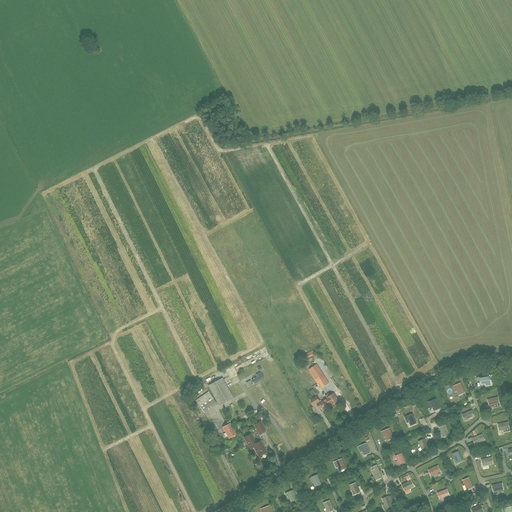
[(302,356),(304,360),(315,355),(313,351),(302,356)]
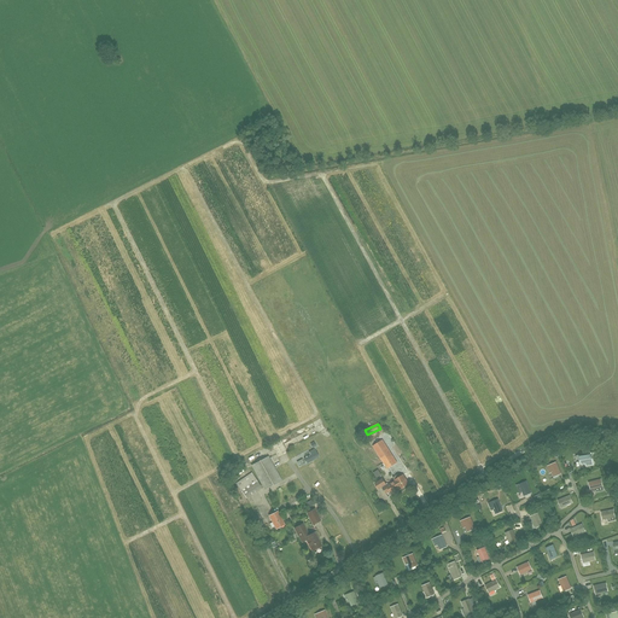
[(382,441),(373,447),(388,470),(397,464),(382,441)]
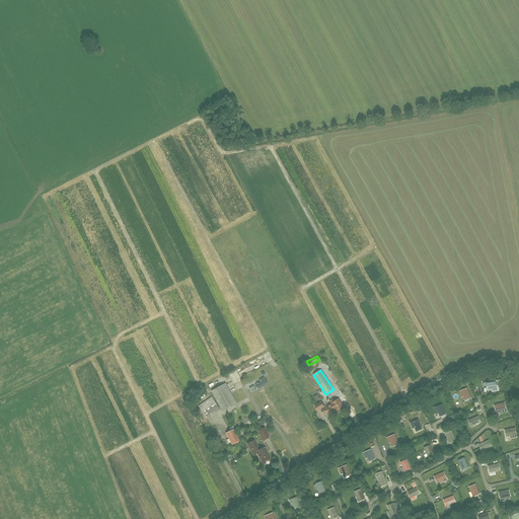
[(255,385),(257,389),(266,385),(265,384),(268,383),(264,377),(260,380),(261,382),(257,384),(255,385)]
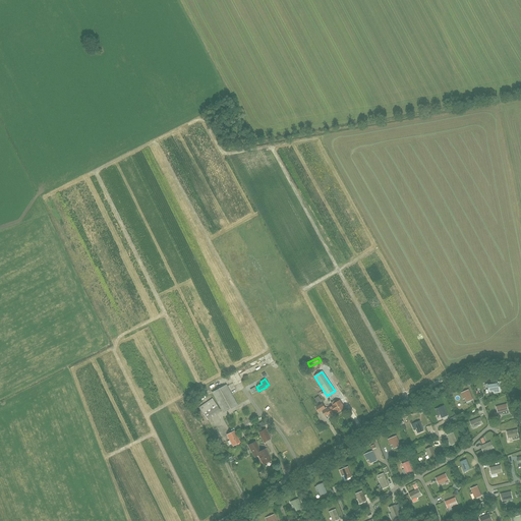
[(500,390),(499,384),(488,386),(488,387),(489,392),(494,391),(494,394),(500,393),(499,390),(500,390)]
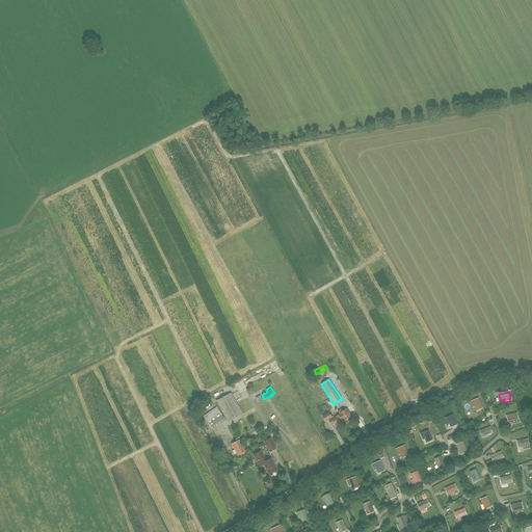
[(231,393),(216,401),(228,422),(242,414),(231,393)]
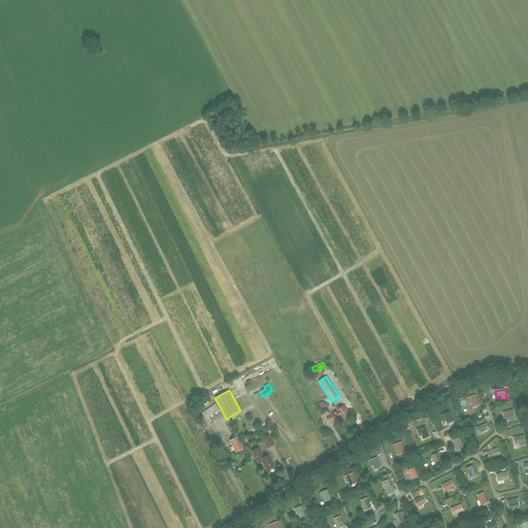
[(479,405),(474,396),(468,398),(469,399),(467,399),(469,404),(471,403),(472,406),(475,405),(476,406),(479,405)]
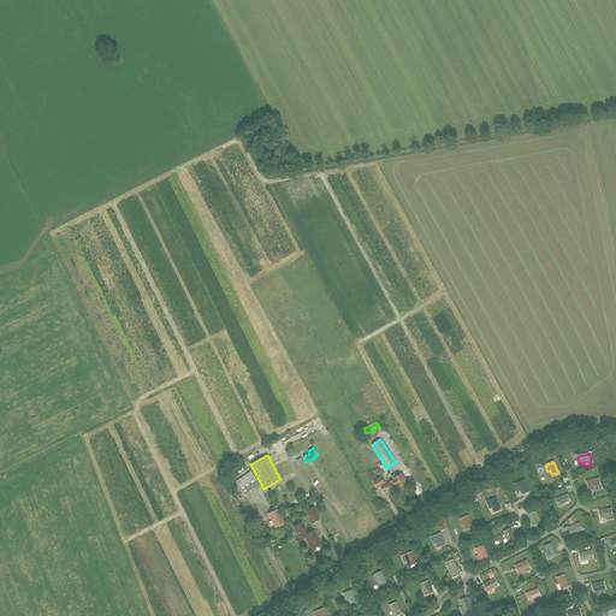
[(261,485),(252,471),(235,481),(244,496),(261,485)]
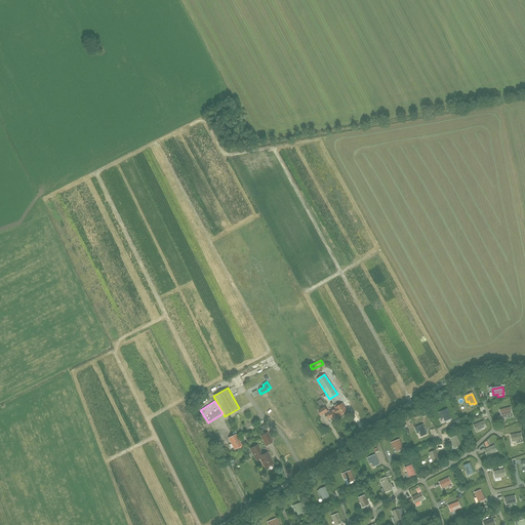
[(348,411),(342,403),(338,406),(337,404),(333,406),(335,408),(328,412),(324,407),(318,411),(322,416),(324,414),(328,419),(331,417),(332,419),(339,414),(340,416),(348,411)]
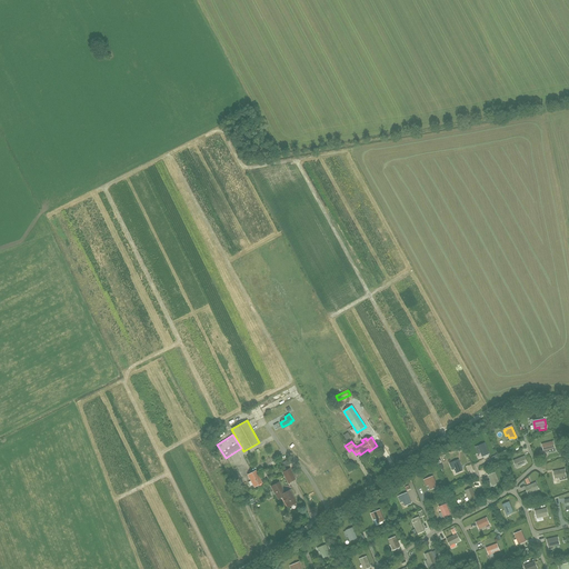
[(545,453),(549,452),(555,451),(553,449),(555,449),(552,441),(542,445),(545,453)]
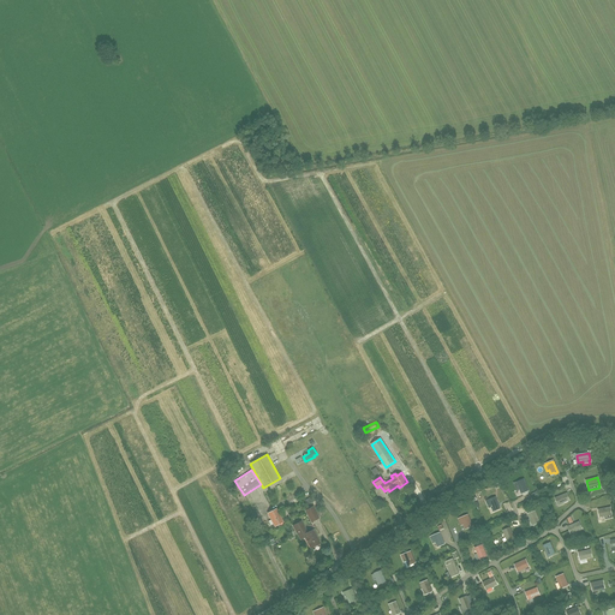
[(524,479),(514,483),(517,490),(519,489),(520,491),(525,490),(525,491),(529,490),(524,479)]
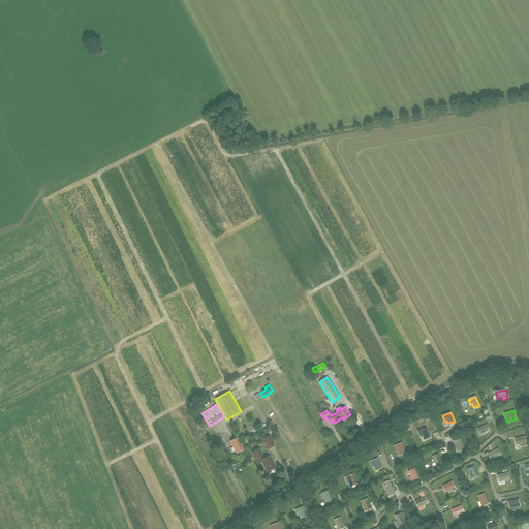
[(490,431),(487,425),(477,429),(479,432),(480,432),(481,434),(490,431)]
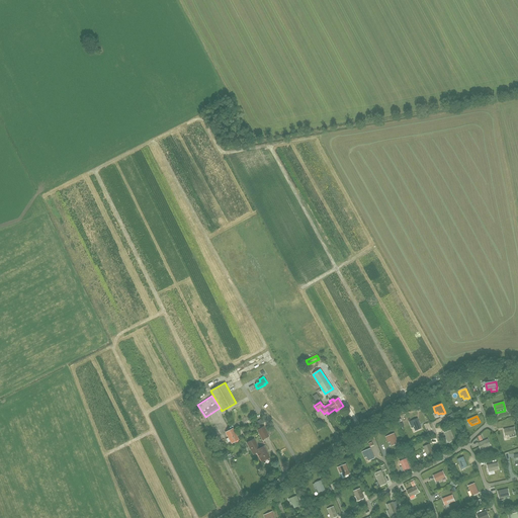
[(412,422),(410,423),(411,428),(414,427),(415,429),(418,428),(419,429),(421,428),(417,419),(412,421),(412,422)]
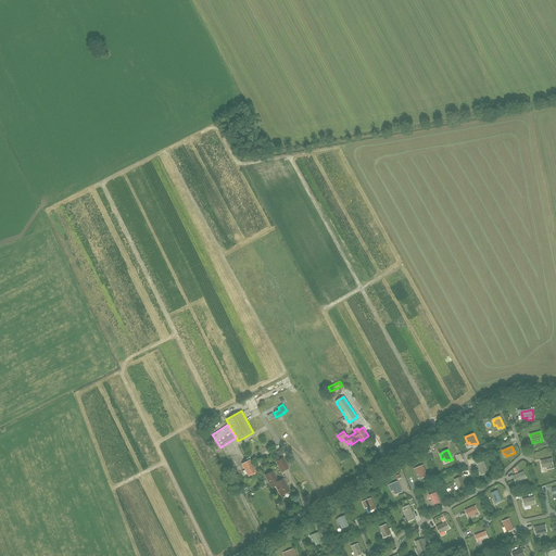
[(288,468),(282,458),(276,462),(281,472),(288,468)]
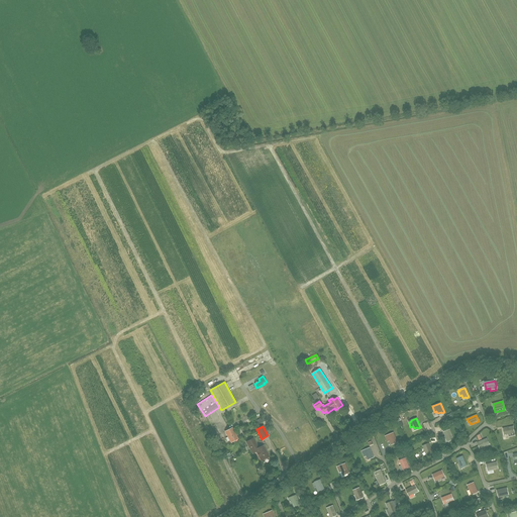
[(513,427),(503,428),(503,431),(505,431),(505,434),(508,434),(509,436),(514,435),(513,433),(514,433),(513,427)]
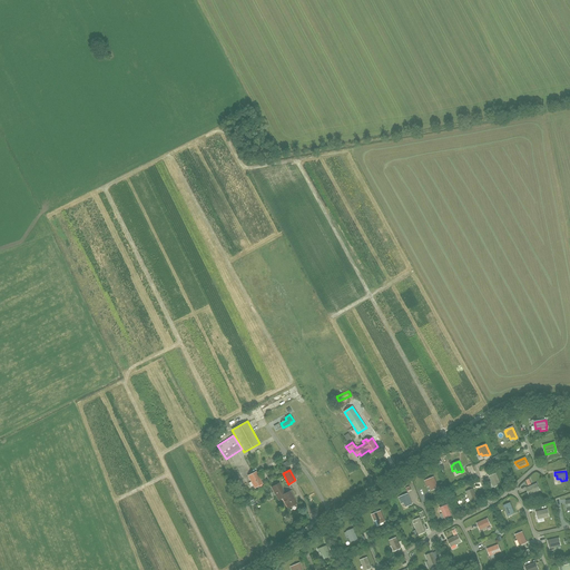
[(263,484),(256,472),(248,475),(255,489),(263,484)]
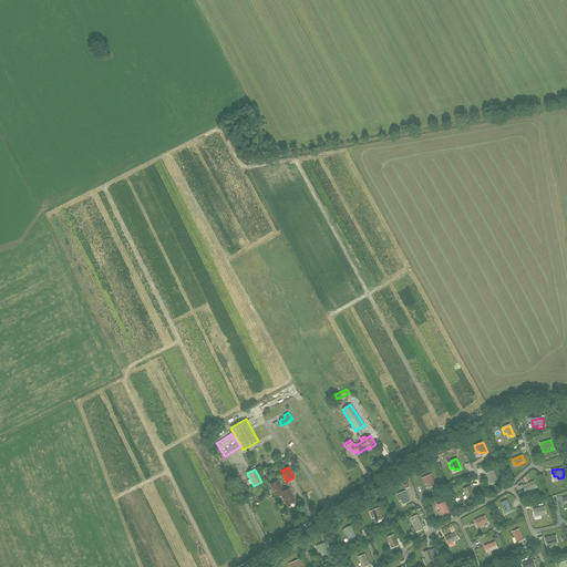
[(497,482),(493,472),(486,474),(491,483),(493,482),(493,483),(497,482)]
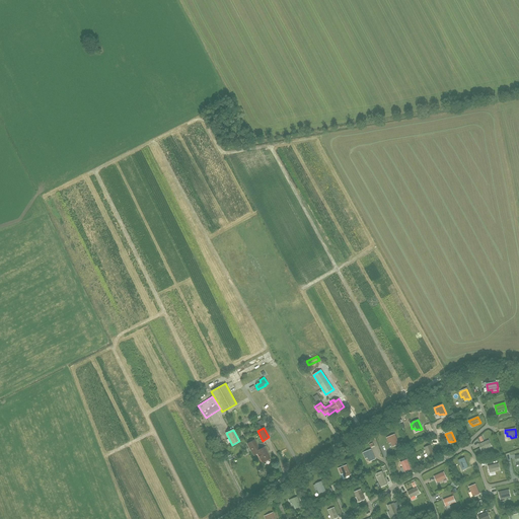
[(398,444),(394,435),(388,437),(389,438),(386,439),(388,444),(391,443),(392,445),(395,444),(396,445),(398,444)]
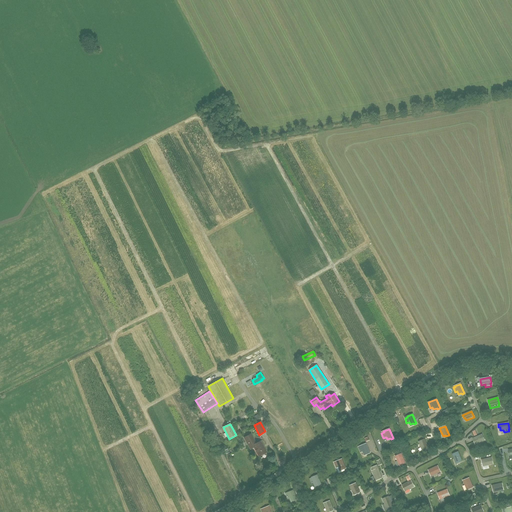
[(256,444),(251,434),(244,438),(250,449),(254,447),(259,456),(266,452),(260,441),(256,444)]
